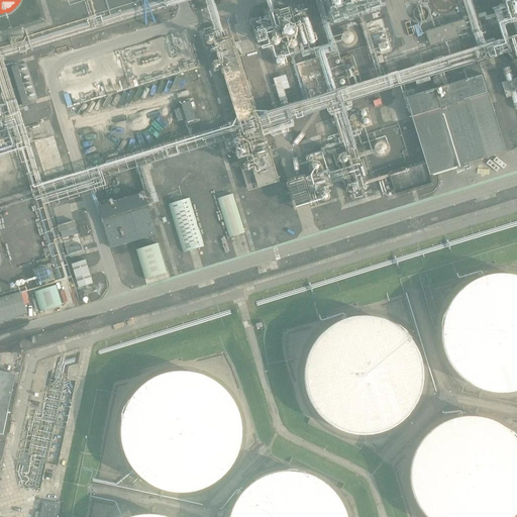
[(359,14),(378,11),(376,0),(326,0),(330,22),(350,19),(349,12),(358,10),(359,14)]
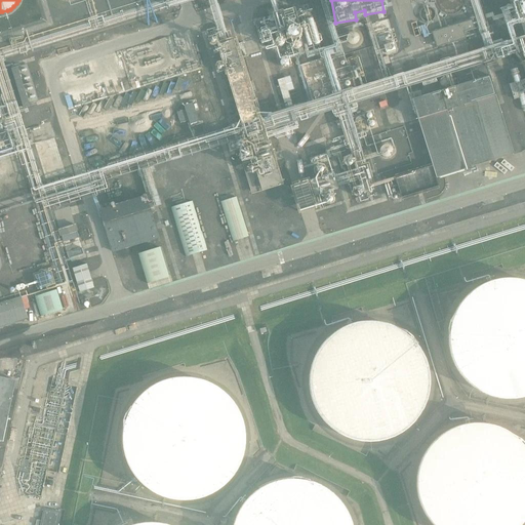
[(457,7),(467,6),(466,0),(438,0),(440,17),(458,15),(457,7)]
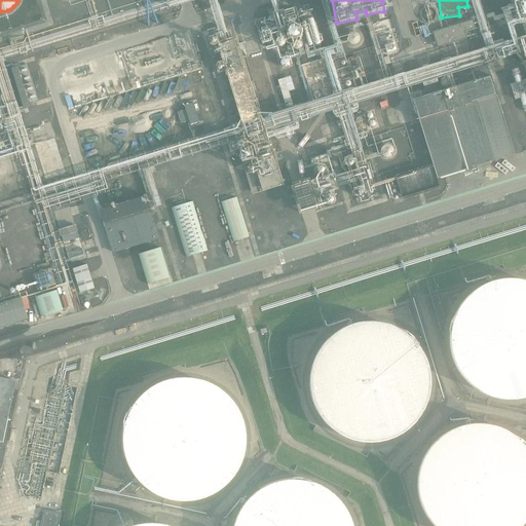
[(278,48),(279,57),(311,53),(311,46),(316,45),(316,42),(320,34),(303,29),(300,29),(299,22),(296,22),(298,16),(290,14),(300,12),(301,10),(296,9),(277,11),(278,17),(276,26),(269,24),(267,32),(262,31),(262,32),(262,39),(269,41),(273,41),(273,47),(278,48)]
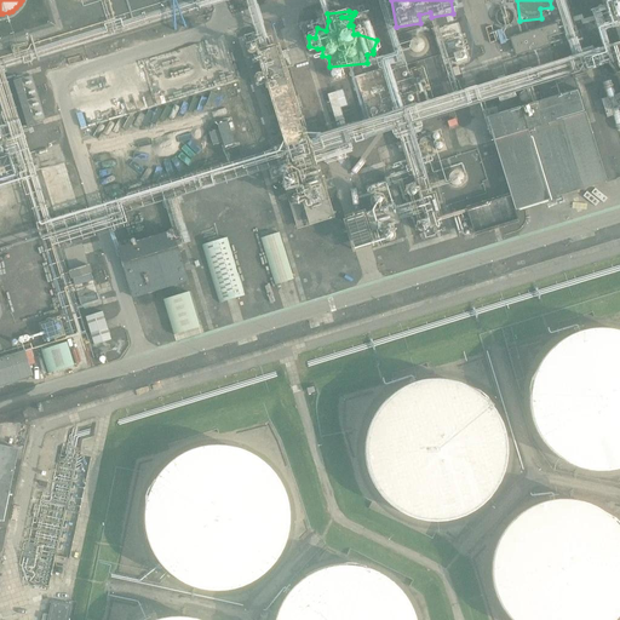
[(557,23),(510,38),(515,56),(550,46),(547,38),(561,34),(557,23)]
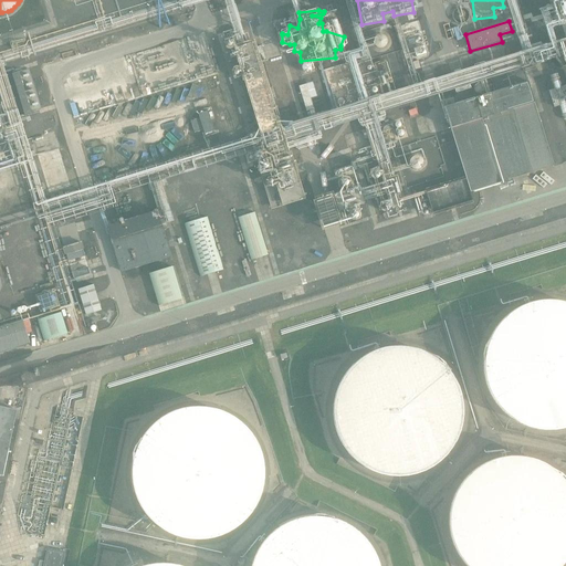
[(314,196),(269,30),(248,35),(282,161),(270,166),(280,205),(314,196)]
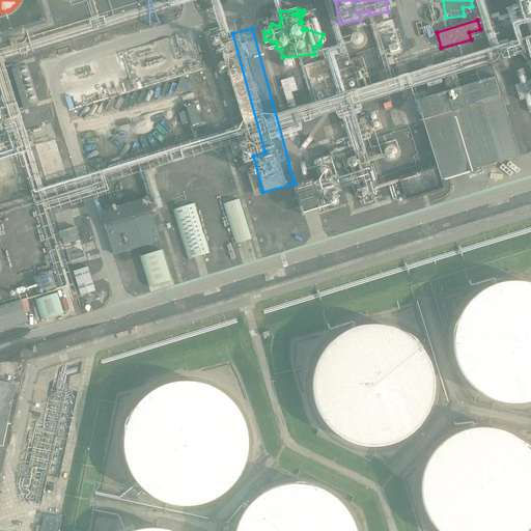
[(364,37),(364,34),(363,33),(361,31),(359,31),(357,31),(354,32),(353,34),(352,37),(353,39),(354,42),(356,43),(358,43),(360,43),(362,42),(364,39),(364,37)]
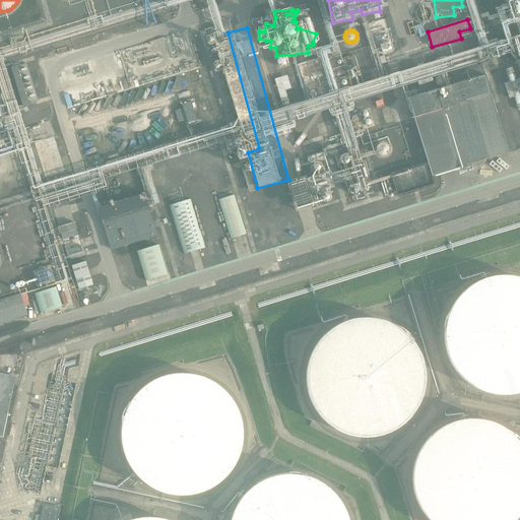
[(21,106),(39,99),(24,61),(7,68),(21,106)]
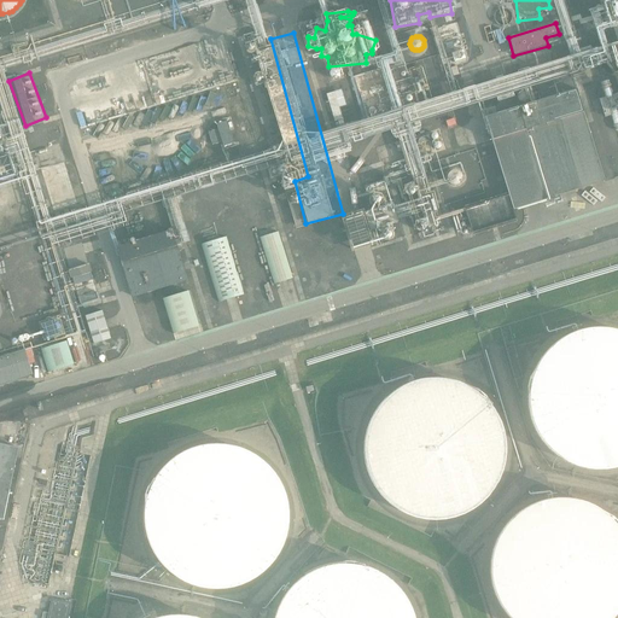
[(332,109),(347,104),(342,89),(327,94),(332,109)]
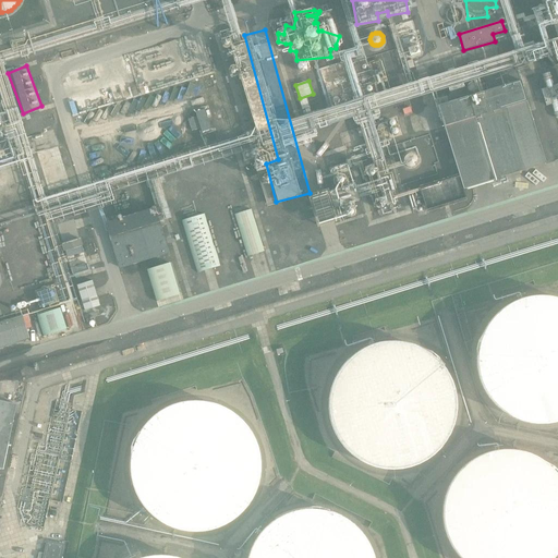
[(521,81),(468,97),(474,118),(444,126),(460,178),(421,190),(426,210),(465,198),(463,190),(546,164),(521,81)]
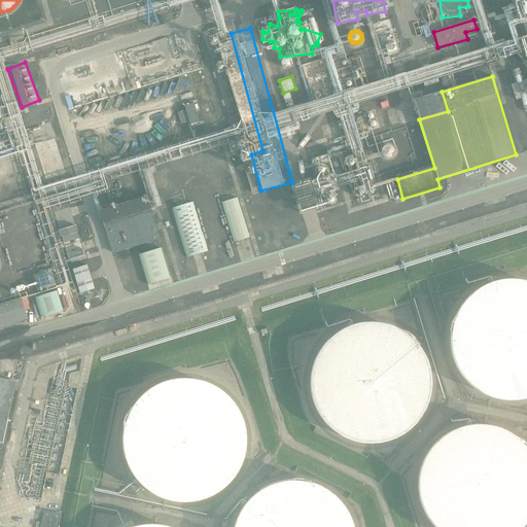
[(181,124),(190,120),(191,125),(200,121),(195,102),(184,105),(185,109),(178,111),(181,124)]
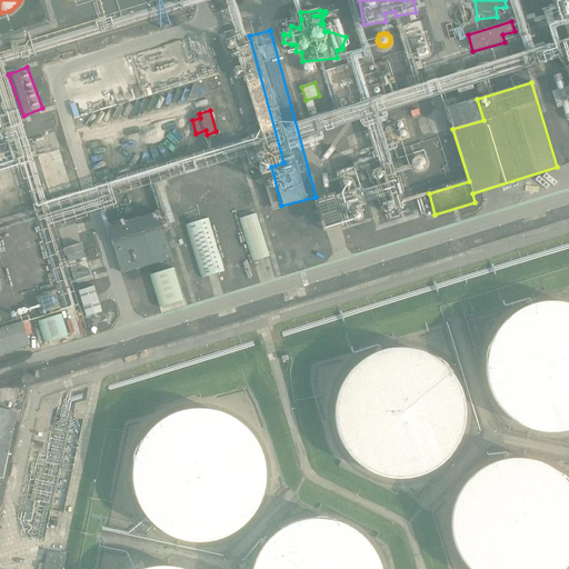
[(0,165),(13,161),(0,117),(0,165)]
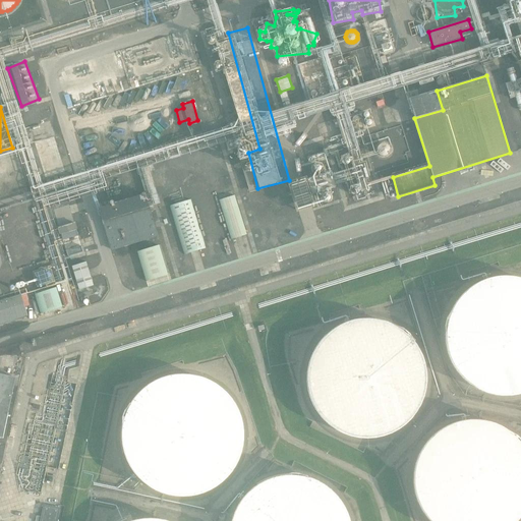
[(334,164),(305,172),(313,199),(342,191),(334,164)]
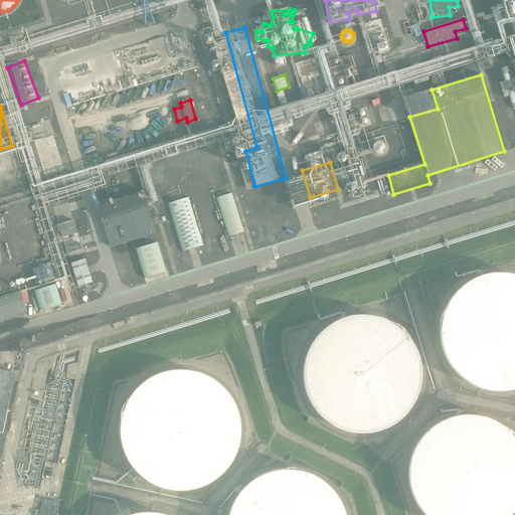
[(18,173),(0,178),(0,194),(23,188),(18,173)]
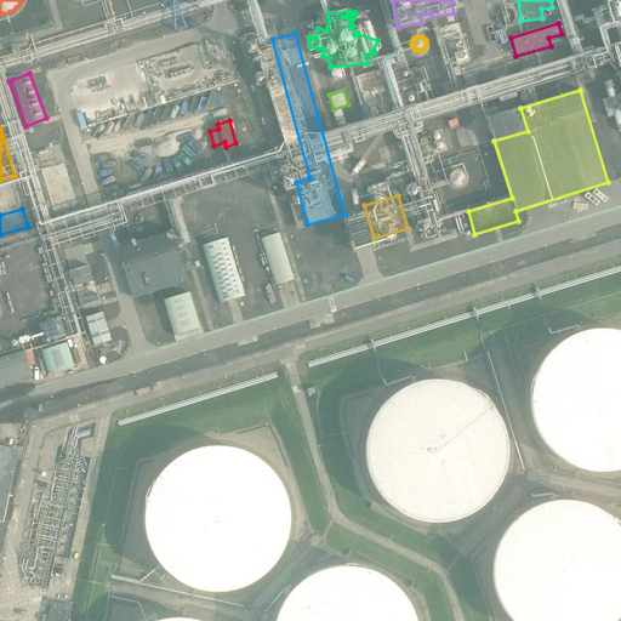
[(172,231),(117,249),(132,300),(188,283),(172,231)]
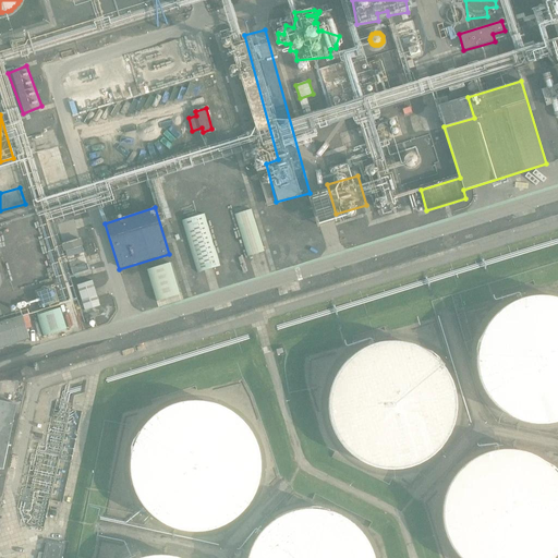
[(250,210),(234,216),(247,257),(263,253),(250,210)]
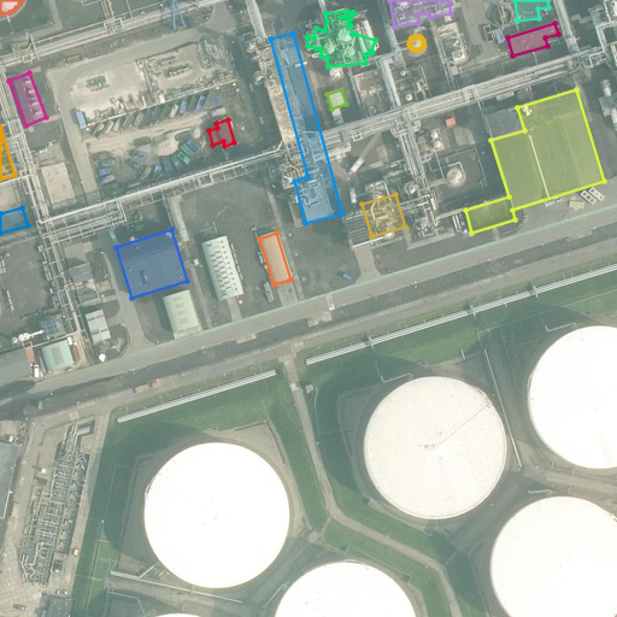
[(225,236),(200,244),(218,301),(244,294),(225,236)]
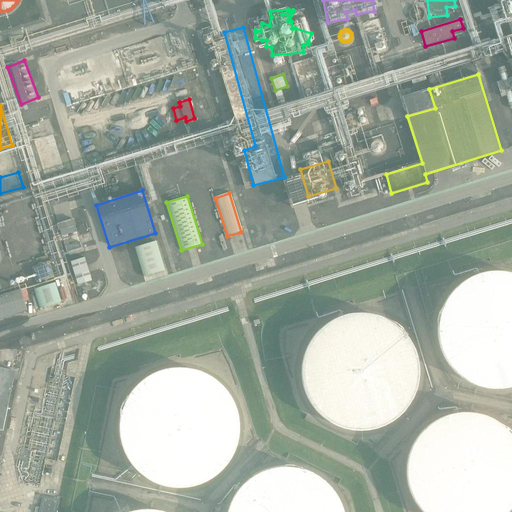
[(82,248),(68,201),(51,206),(65,253),(82,248)]
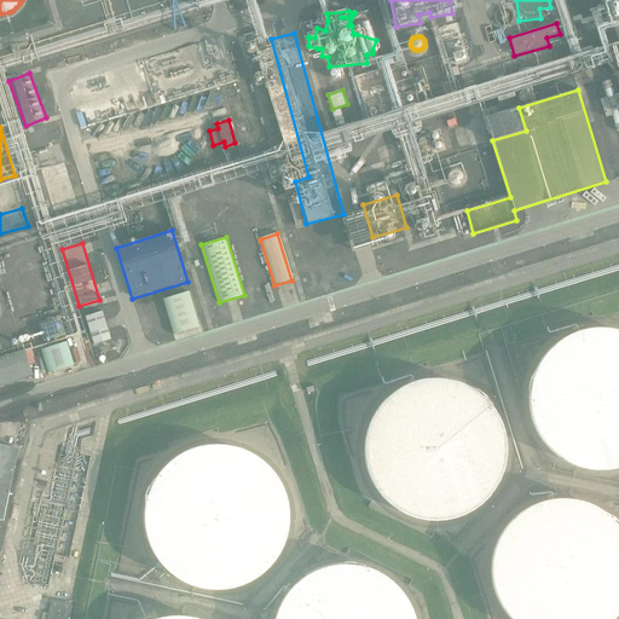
[(39,249),(5,260),(22,317),(56,307),(39,249)]
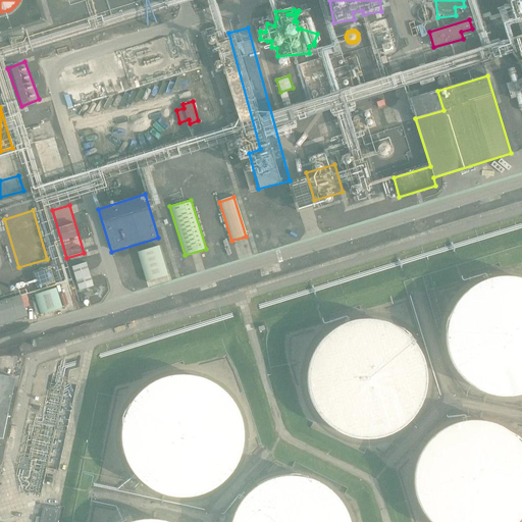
[(158,247),(137,254),(146,282),(167,276),(158,247)]
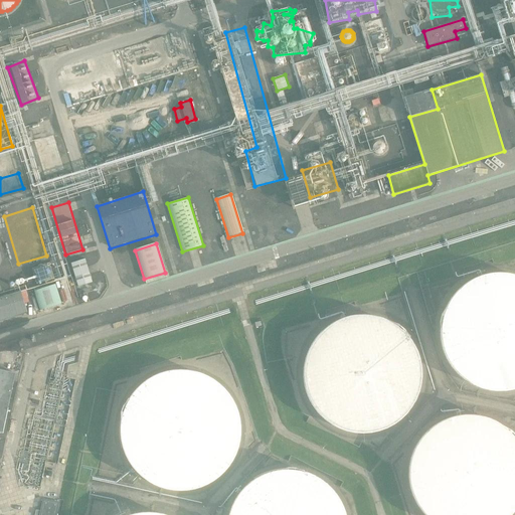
[(86,259),(70,264),(77,287),(93,282),(86,259)]
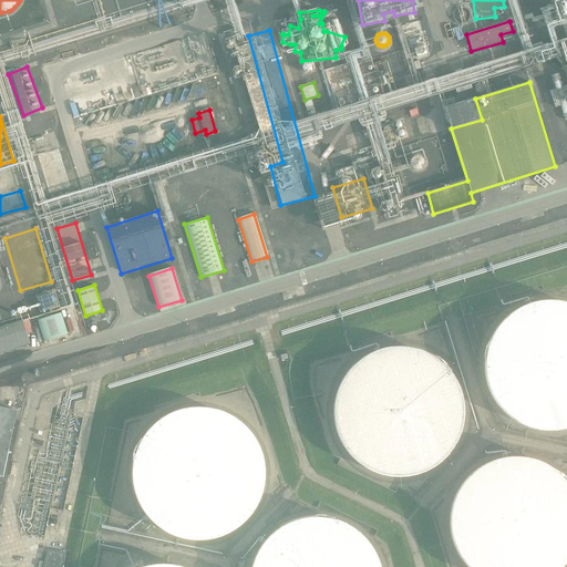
[(566,300),(559,299),(553,298),(546,298),(539,299),(533,300),(526,302),(521,305),(514,308),(508,312),(504,316),(500,321),(495,327),(492,332),(488,338),(486,344),(485,351),(484,358),(483,364),(484,371),(485,378),(486,383),(488,390),(492,397),(495,402),(500,406),(504,412),(509,416),(515,420),(521,423),(527,425),(533,428),(539,429),(546,430),(553,430),(559,429),(566,428),(566,426),(566,300)]
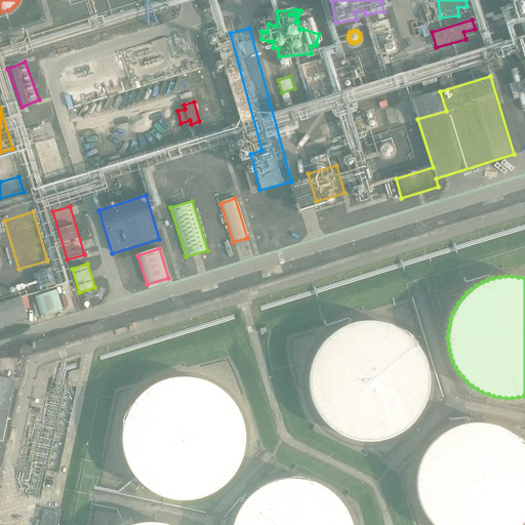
[(56,290),(35,297),(41,317),(63,310),(56,290)]
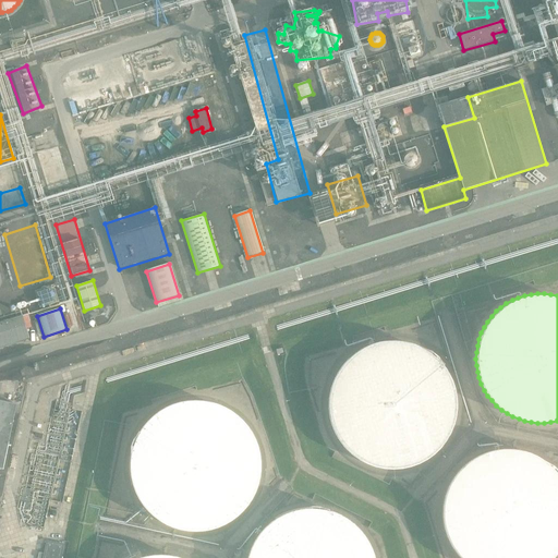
[(22,315),(0,322),(0,348),(29,338),(22,315)]
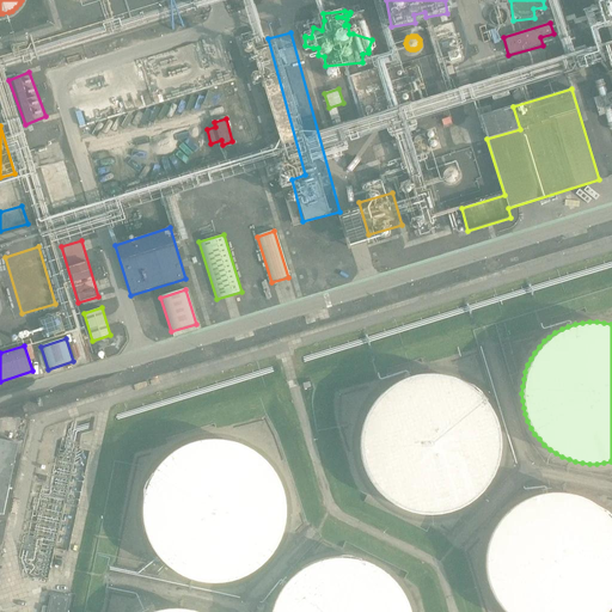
[(501,450),(501,442),(501,436),(500,429),(499,422),(496,416),(494,410),(490,404),(487,398),(482,393),(477,389),(471,384),(465,380),(459,378),(453,374),(446,373),(439,372),(433,371),(426,371),(418,372),(412,373),(405,375),(399,378),(393,381),(387,385),(381,390),(377,395),(373,399),(368,405),(366,411),(363,418),(361,424),(360,432),(359,439),(359,445),(360,452),(361,459),(362,465),(365,472),(368,478),(372,483),(377,489),(381,494),(386,499),(392,502),(398,506),(404,508),(410,510),(417,513),(424,513),(432,513),(438,513),(445,512),(452,510),(458,508),(464,505),(470,501),(476,497),(481,493),(485,488),(489,482),(493,476),(496,470),(499,463),(500,457),(501,450)]
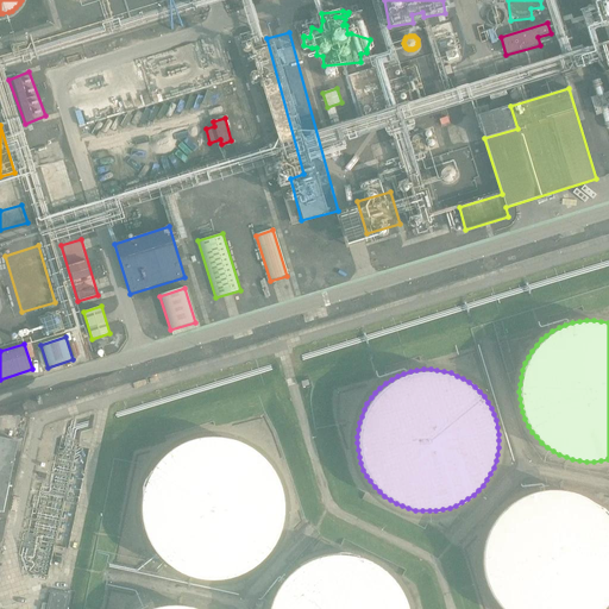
[(283,513),(283,506),(283,500),(282,493),(281,485),(278,479),(275,473),(271,468),(268,462),(263,457),(258,452),(252,449),(246,445),(240,441),(234,439),(227,438),(220,437),(214,435),(207,437),(200,437),(193,439),(187,440),(181,444),(175,447),(169,451),(164,456),(159,460),(155,465),(151,471),(148,477),(145,484),(144,490),(142,497),(142,504),(142,510),(143,518),(144,525),(145,531),(149,537),(151,544),(156,548),(159,554),(164,559),(170,564),(176,567),(182,571),(188,573),(194,576),(201,577),(208,577),(215,577),(221,577),(228,576),(236,573),(242,571),(248,569),(253,565),(259,560),(264,556),(269,551),(272,545),(276,539),(278,533),(281,526),(282,520),(283,513)]
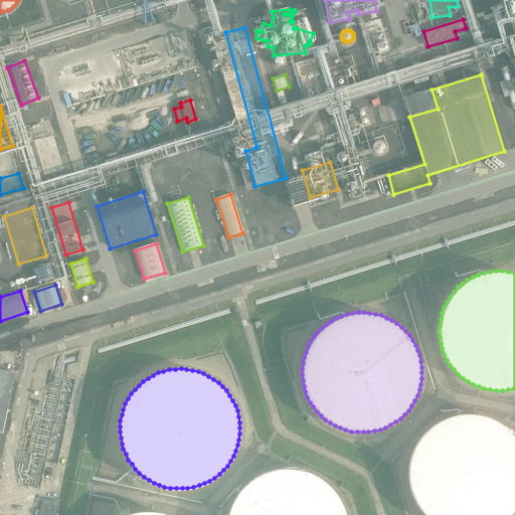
[(0,433),(2,434),(15,373),(0,369),(0,433)]
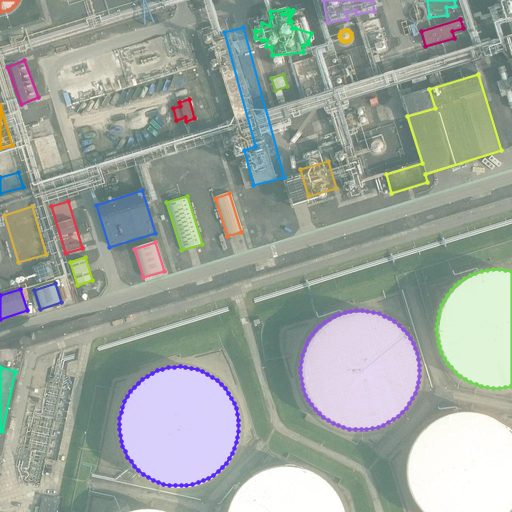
[(511,431),(509,429),(505,425),(500,421),(496,418),(490,415),(485,413),(479,412),(474,411),(468,410),(462,410),(456,411),(451,412),(445,414),(440,416),(435,419),(430,422),(426,426),(422,430),(418,434),(415,439),(412,444),(410,450),(408,455),(407,461),(406,466),(406,472),(407,478),(408,484),(410,489),(412,494),(414,500),(417,504),(421,509),(423,511),(508,511),(511,507),(511,431)]
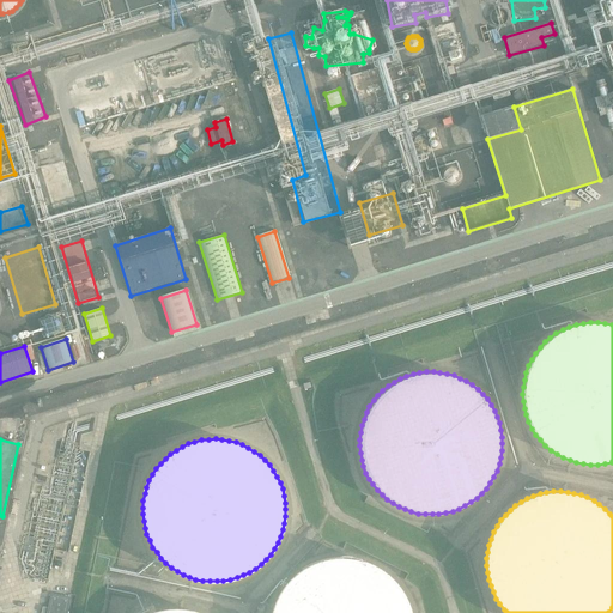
[(38,499),(37,581),(56,581),(59,499),(38,499)]
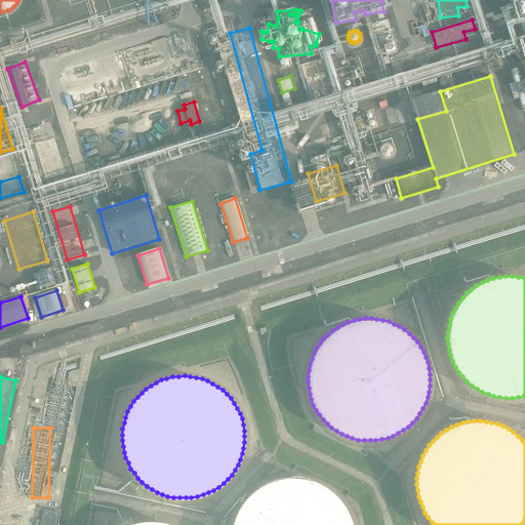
[(352,524),(352,521),(350,516),(347,511),(344,506),(340,500),(336,496),(332,492),(327,489),(322,486),(317,483),(312,481),(306,480),(300,479),(294,478),(288,478),(282,479),(277,480),(271,482),(266,485),(260,487),(255,491),(251,495),(247,499),(243,503),(240,509),(237,514),(235,519),(233,524),(352,524)]
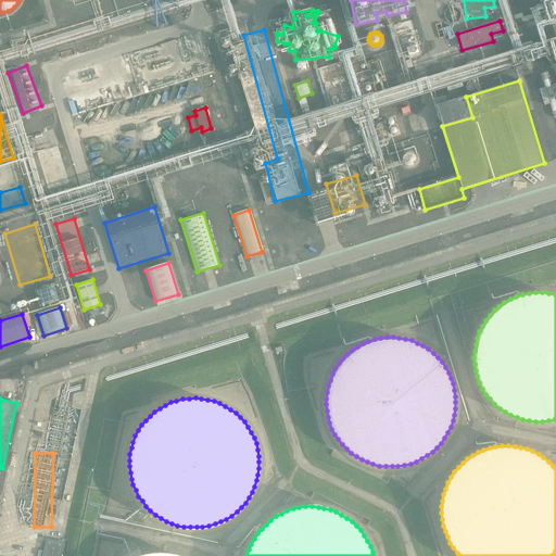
[(61,555),(64,542),(46,539),(41,555),(61,555)]
